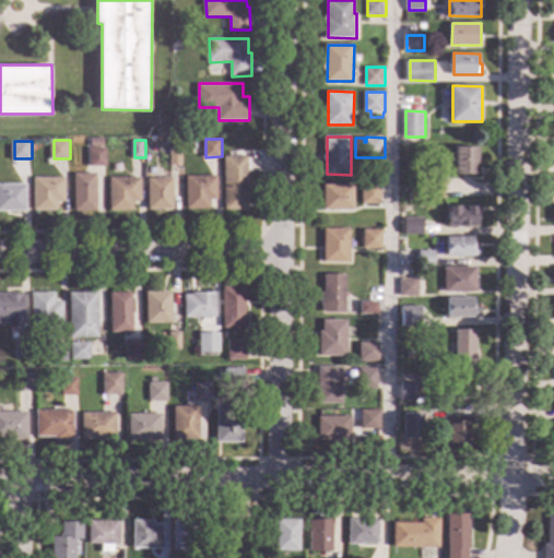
[(479,174),(457,174),(458,146),(480,146),(479,174)]
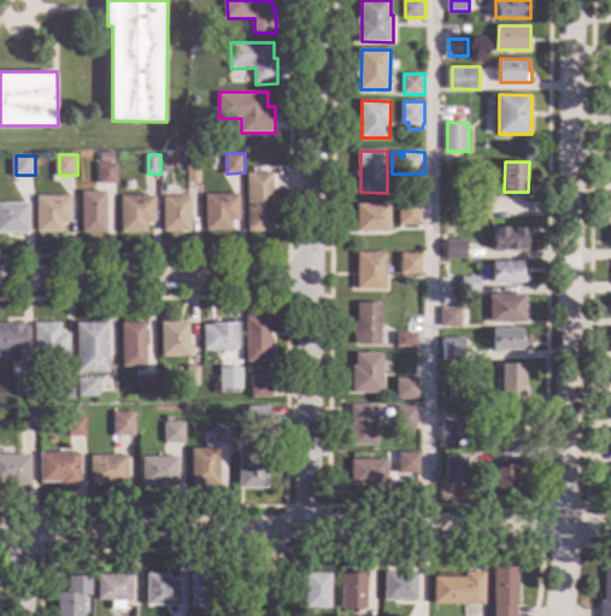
[(119,183),(101,183),(101,163),(119,163),(119,183)]
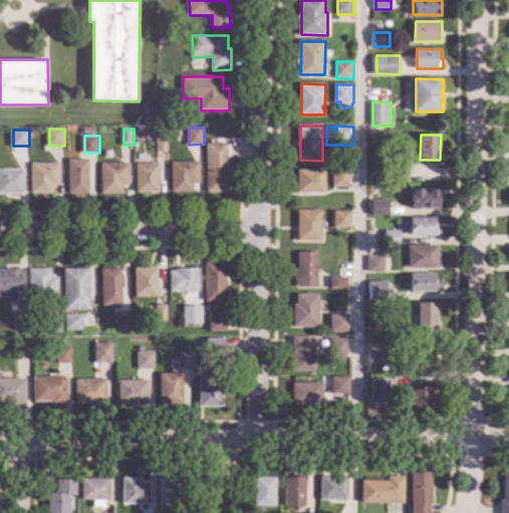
[(169,151),(159,151),(159,136),(169,136),(169,151)]
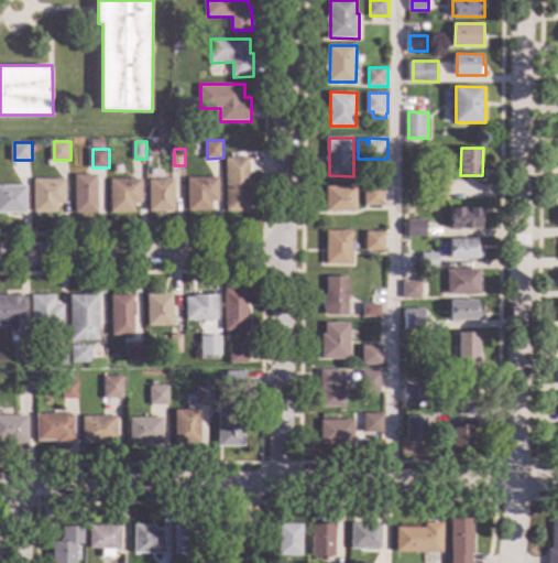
[(251,210),(228,210),(228,158),(251,157),(251,210)]
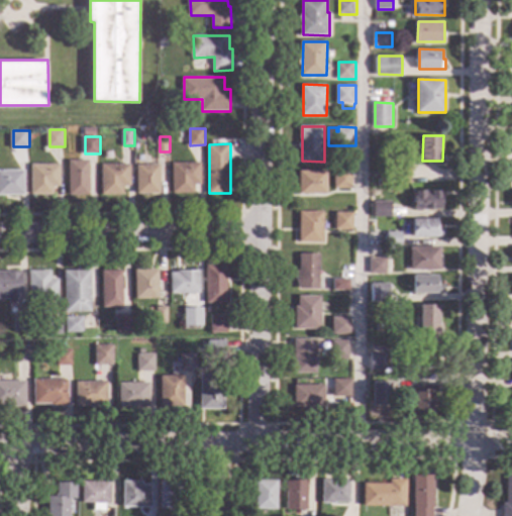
[(91,194),(71,194),(71,160),(91,160),(91,194)]
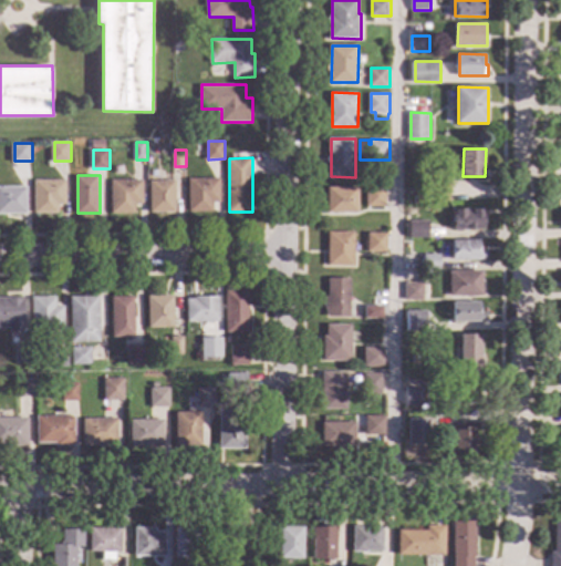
[(222,202),(215,202),(215,211),(191,212),(190,178),(222,177),(222,202)]
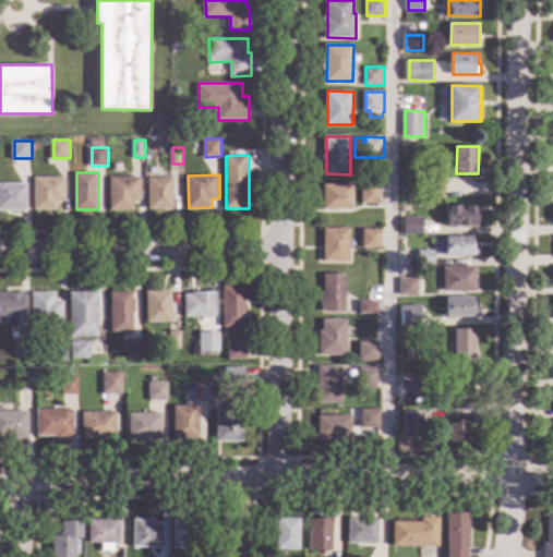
[(67,201),(59,201),(59,209),(36,209),(36,177),(67,177),(67,201)]
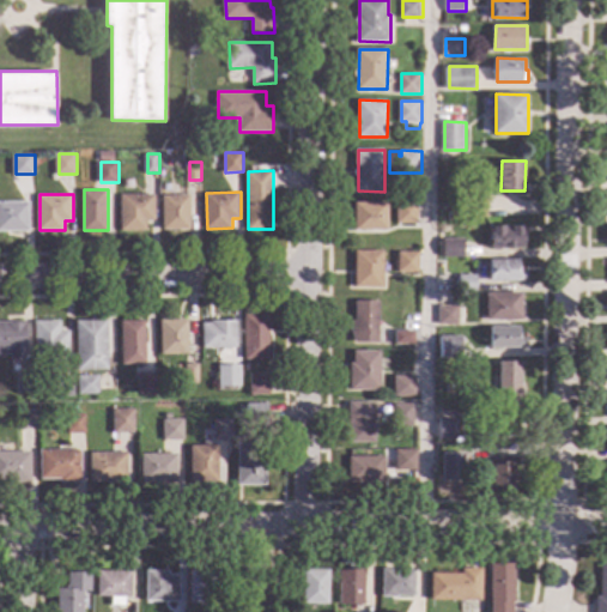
[(157,220),(149,220),(149,230),(123,230),(123,194),(157,194),(157,220)]
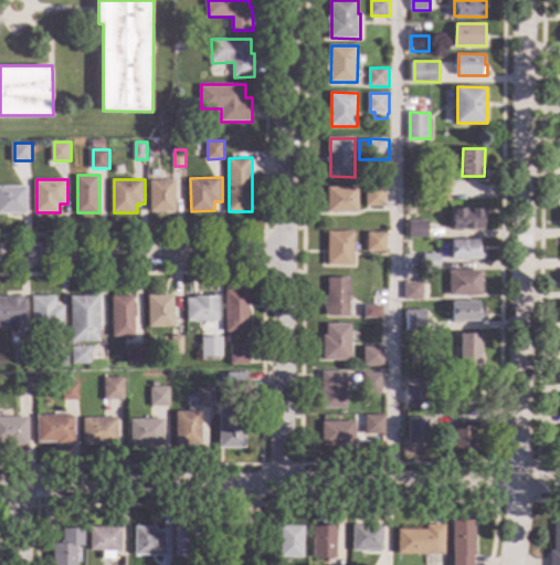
[(177,211),(151,211),(151,179),(177,179),(177,211)]
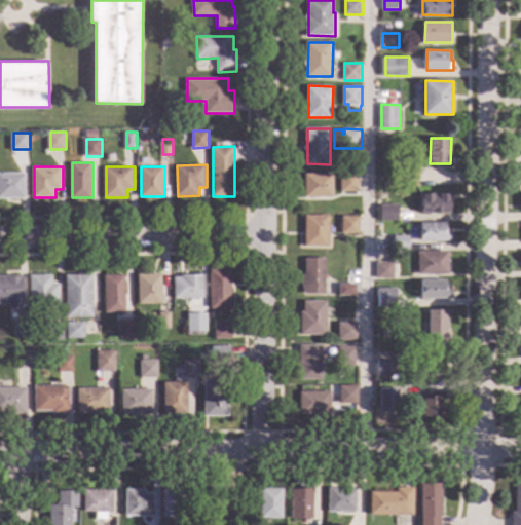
[(419,185),(403,185),(403,170),(419,170),(419,185)]
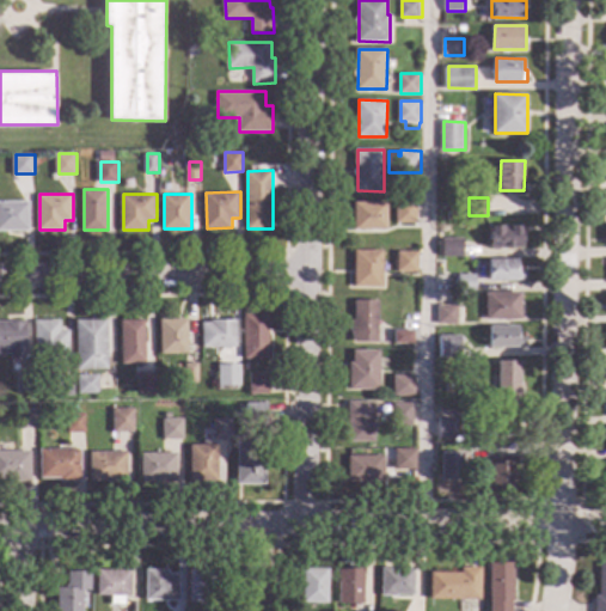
[(31,231),(0,231),(0,201),(31,201),(31,231)]
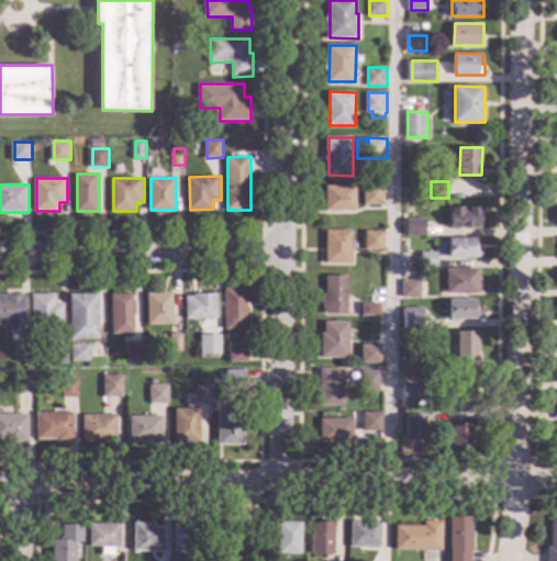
[(358,210),(327,210),(327,184),(358,186),(358,210)]
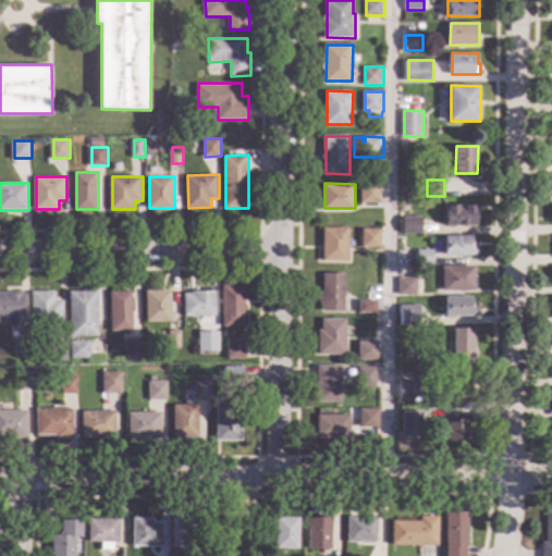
[(381,202),(363,202),(364,183),(381,184),(381,202)]
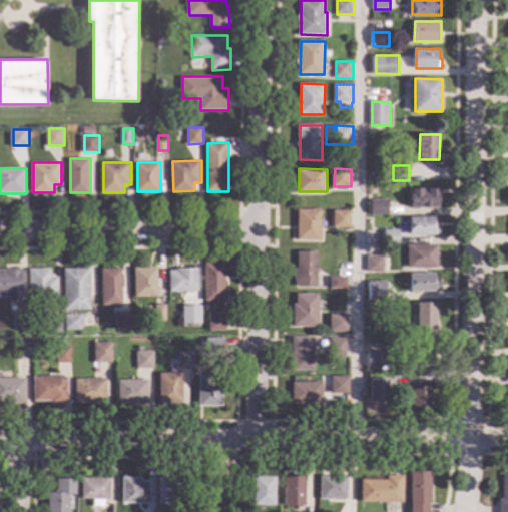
[(440,206),(412,206),(412,189),(440,189),(440,206)]
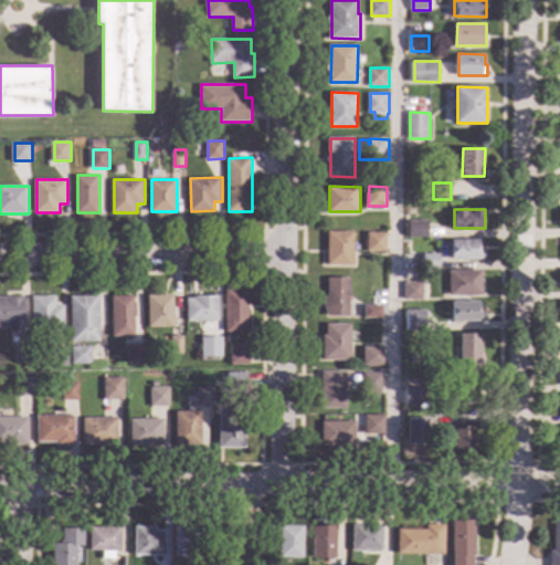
[(430,237),(412,237),(412,219),(430,219),(430,237)]
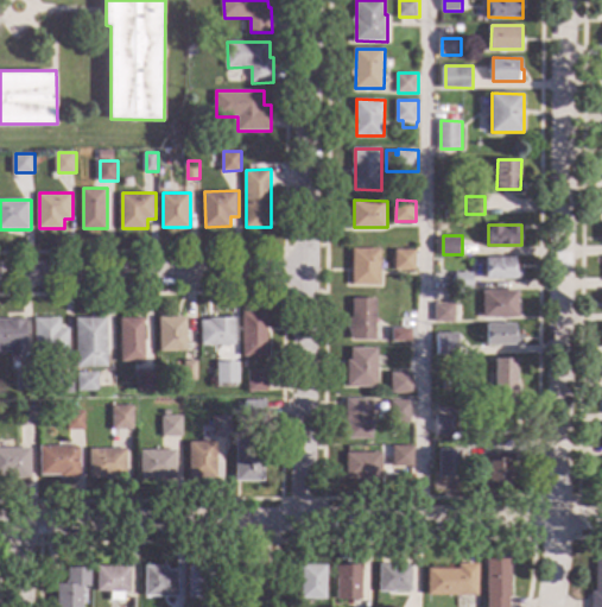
[(382,284),(355,284),(355,248),(382,248),(382,284)]
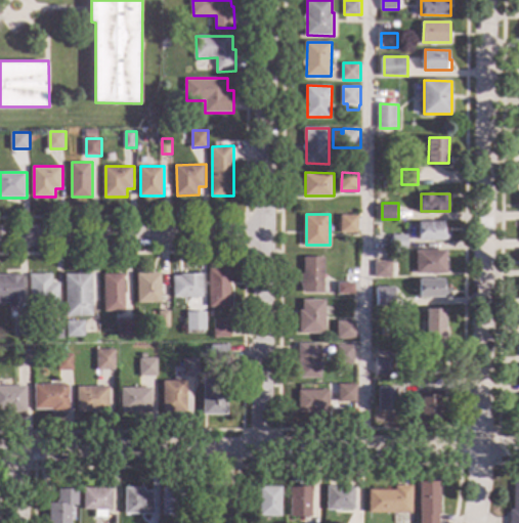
[(359,232),(342,232),(342,215),(360,215),(359,232)]
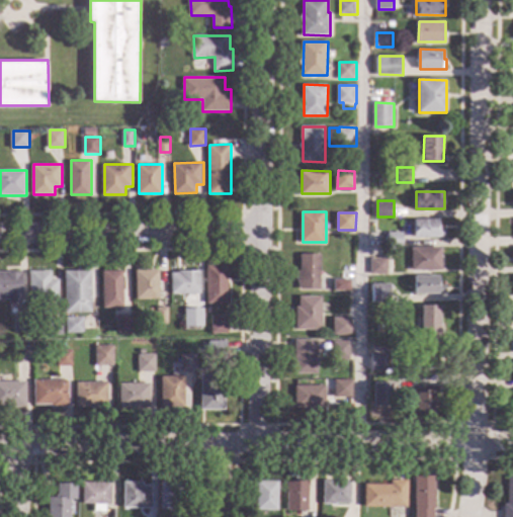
[(440,229),(446,229),(446,236),(440,236),(440,237),(415,237),(415,220),(440,220),(440,229)]
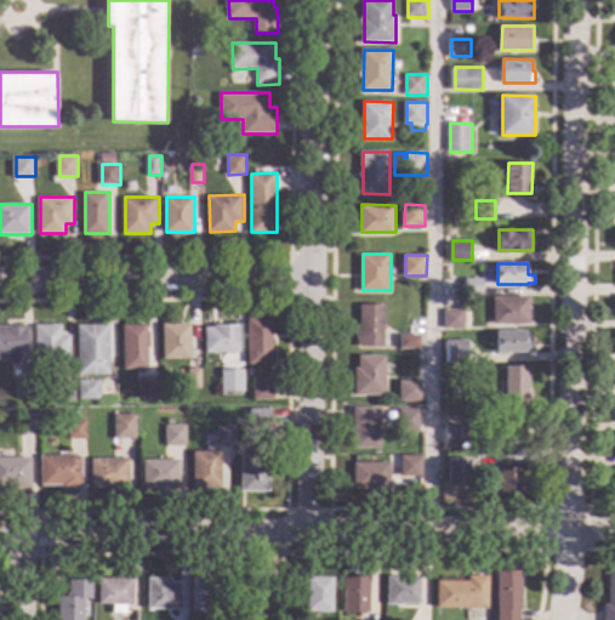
[(484,296),(468,295),(468,278),(484,278),(484,296)]
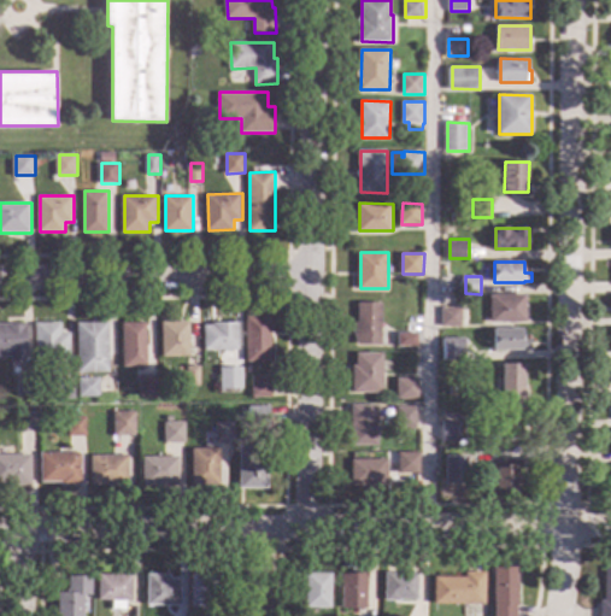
[(527,322),(492,321),(493,294),(528,294),(527,322)]
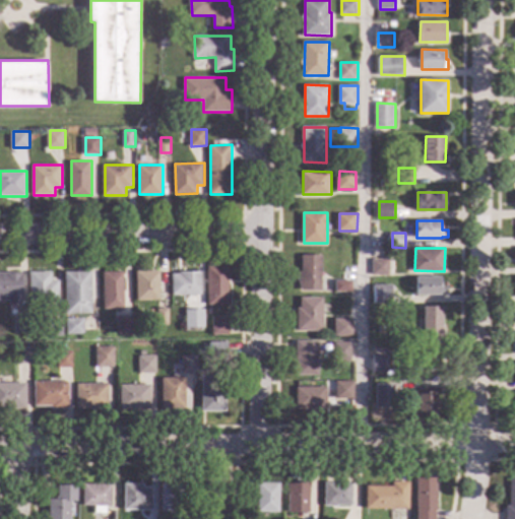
[(323,289),(303,289),(303,282),(300,282),(300,271),(303,271),(304,254),(324,255),(323,289)]
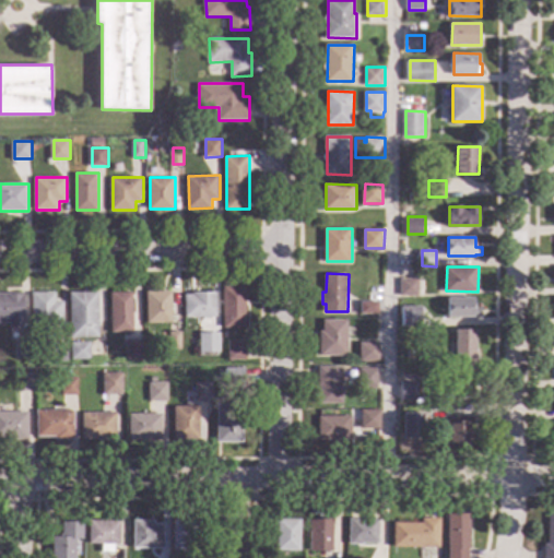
[(421,296),(402,295),(402,277),(421,277),(421,296)]
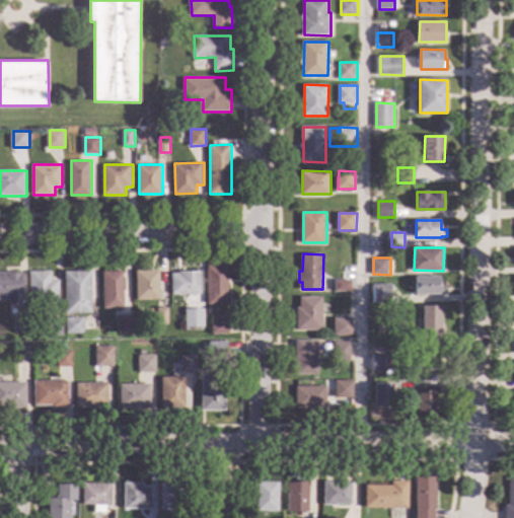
[(228,304),(209,304),(209,266),(229,266),(228,304)]
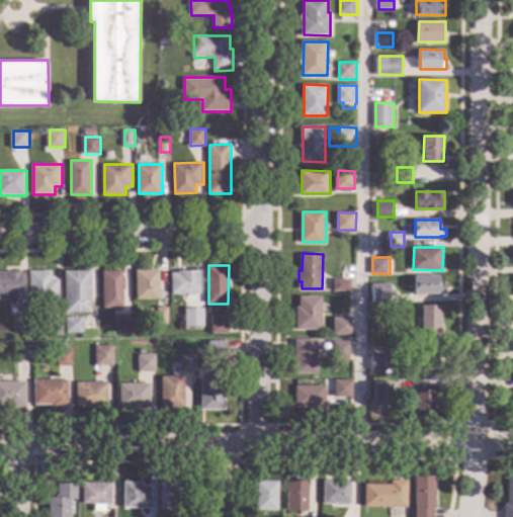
[(160,298),(137,297),(137,269),(161,270),(160,298)]
